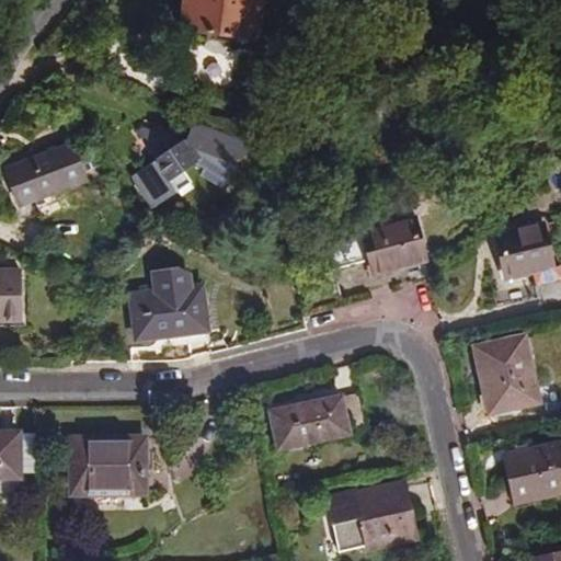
[(262,0),(102,0),(183,13),(181,30),(256,39),(262,0)]
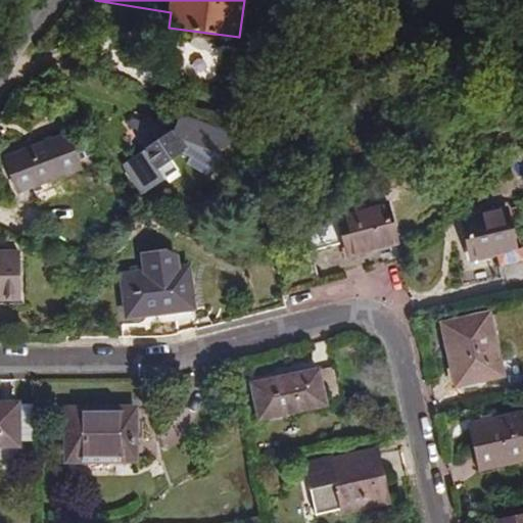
[(134,119),(128,123),(146,149),(122,167),(141,195),(189,164),(210,179),(239,137),(180,113),(172,134),(134,119)]
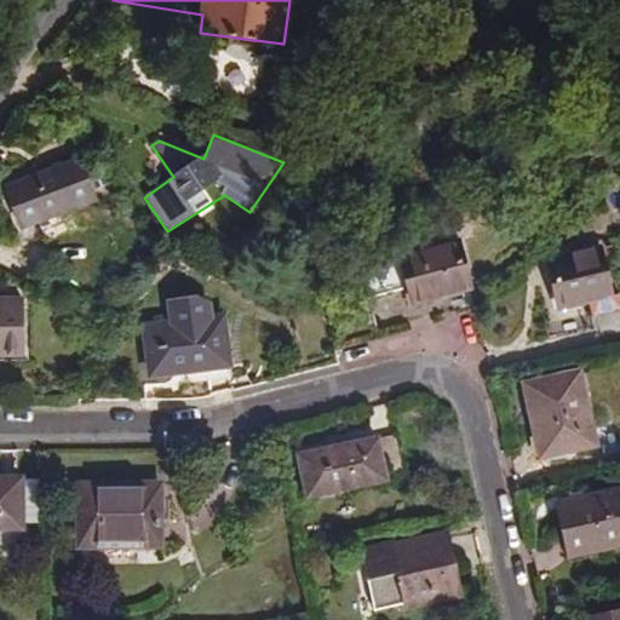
[(96,200),(81,161),(6,190),(21,229),(96,200)]
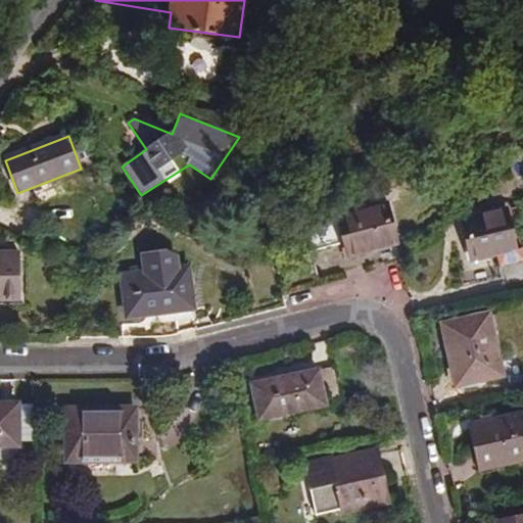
[(346,245),(349,256),(396,244),(386,203),(312,223),(306,232),(312,253),(346,245)]
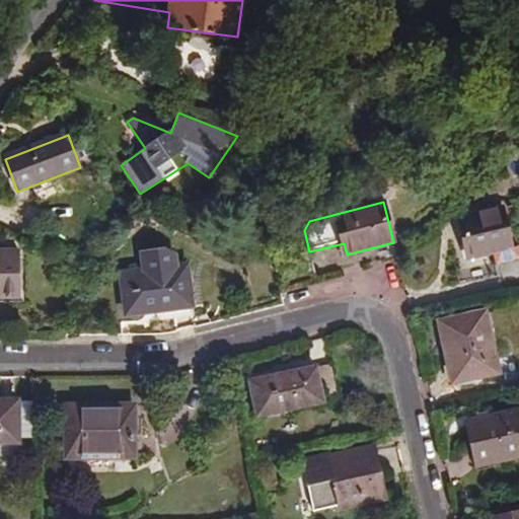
[(457,218),(467,260),(492,253),(513,249),(503,208),(457,218)]
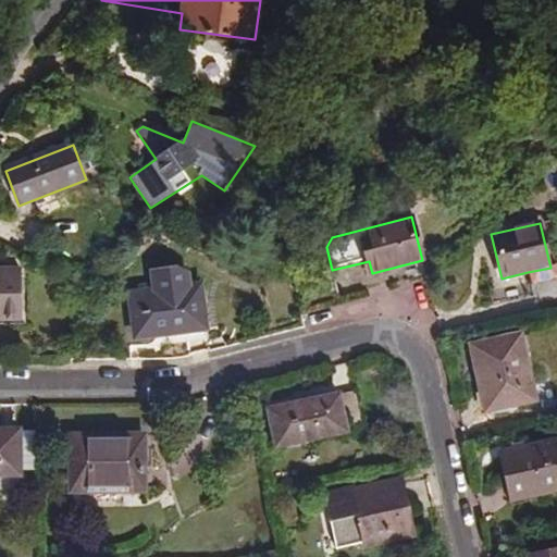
[(551,268),(528,272),(531,286),(556,280),(556,279),(554,267),(551,268)]
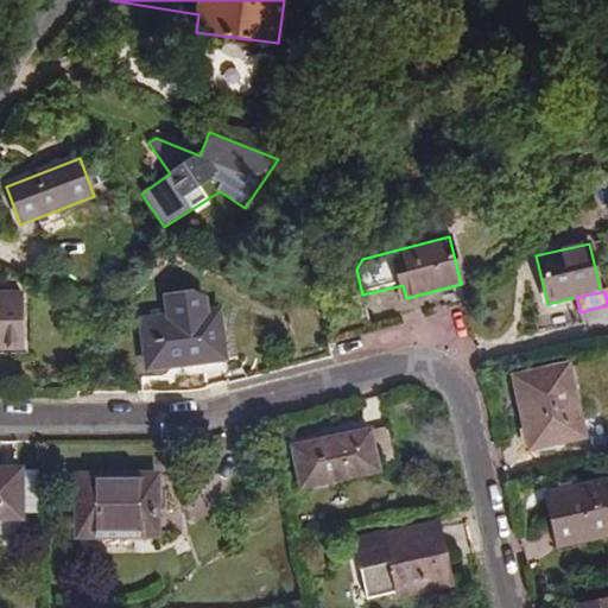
[(21,292),(0,292),(0,349),(23,349),(21,292)]
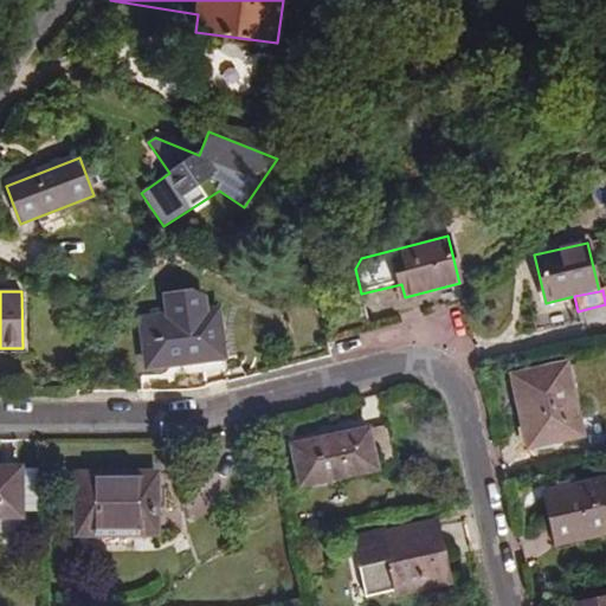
[(143,321),(148,366),(223,356),(217,311),(143,321)]
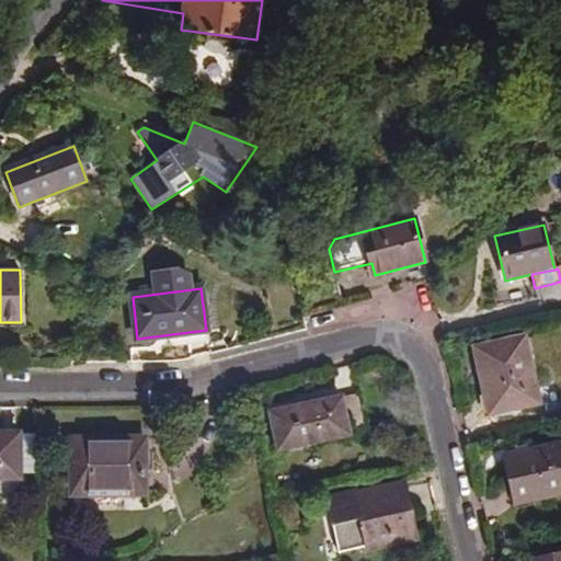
[(472,347),(488,415),(540,404),(525,335),(472,347)]
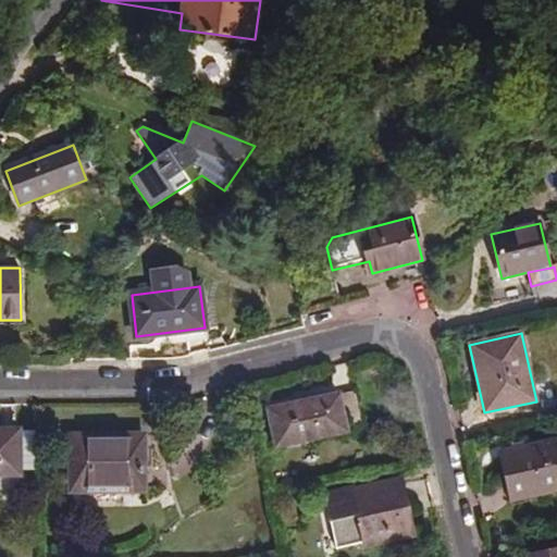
[(275,447),(363,429),(356,391),(268,409),(275,447)]
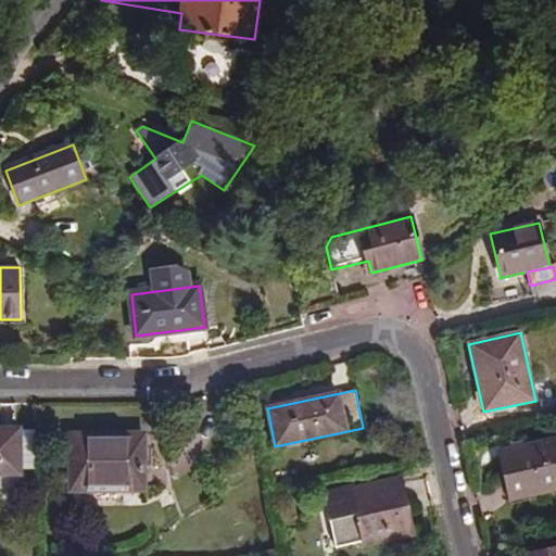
[(20,429),(0,429),(0,474),(20,475),(20,462),(20,429)]
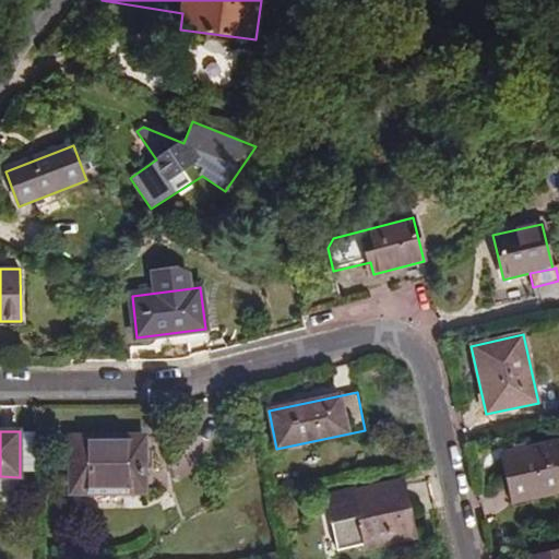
[(34,431),(20,431),(20,464),(35,464),(34,431)]
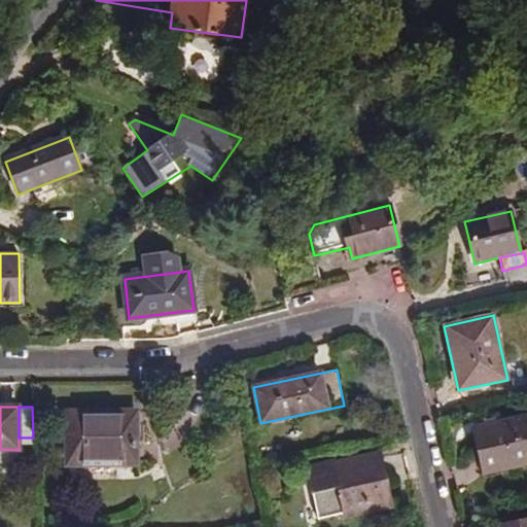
[(135,413),(68,413),(68,463),(136,463),(135,413)]
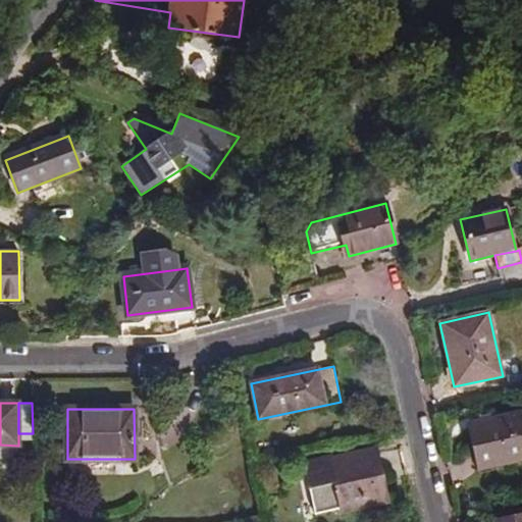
[(521,412),(468,424),(479,470),(521,460),(521,412)]
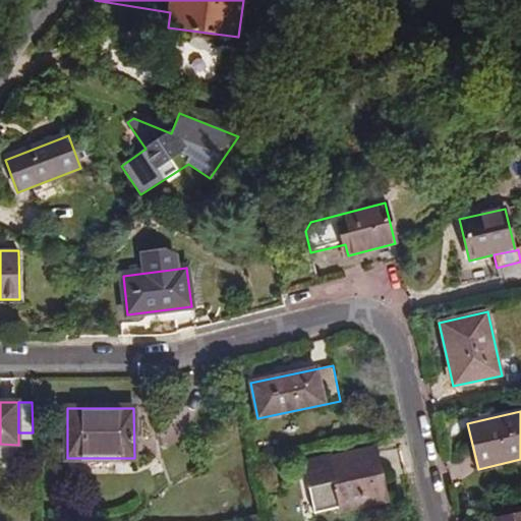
[(341,512),(388,502),(375,449),(330,458),(329,456),(304,461),(309,484),(306,484),(312,513),(340,507),(341,512)]
